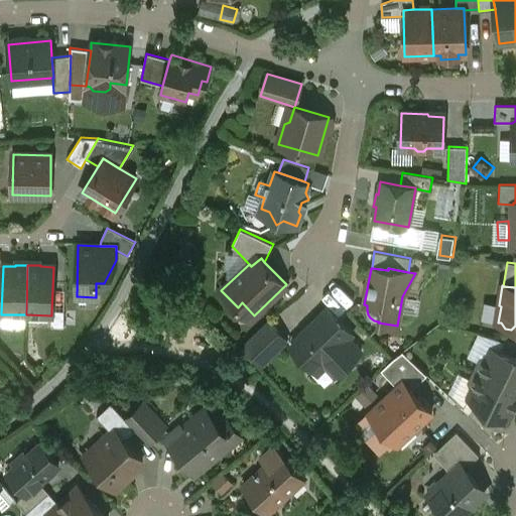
[(329,308),(310,326),(311,327),(291,346),(312,369),(320,362),(326,367),(330,367),(335,361),(343,369),(361,352),(348,338),(348,334),(350,332),(329,308)]
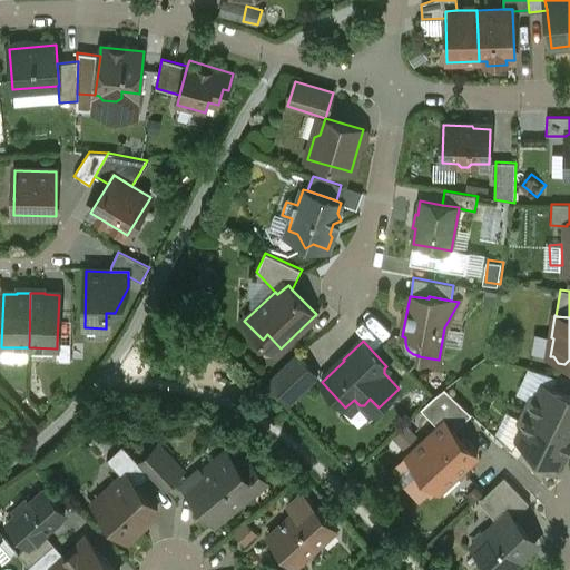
[(70,344),(57,344),(57,349),(57,362),(70,362),(70,344)]
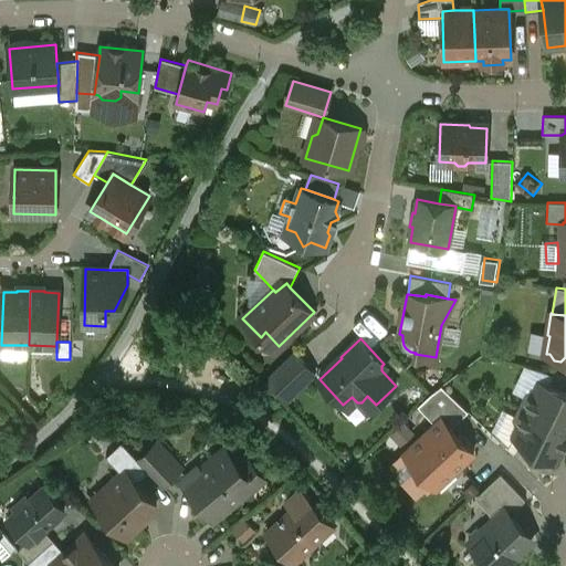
[(295,352),(268,378),(287,399),(315,374),(295,352)]
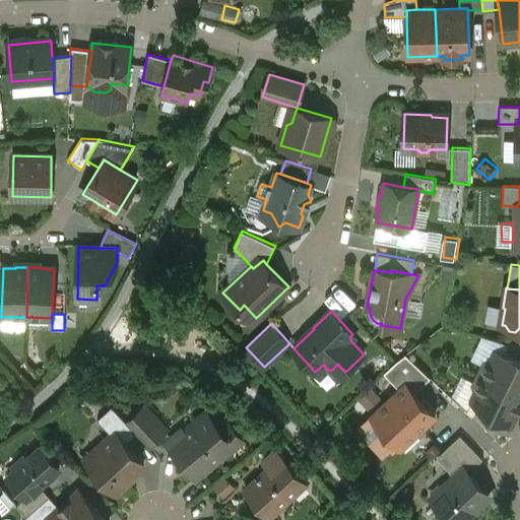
[(519,345),(508,342),(504,354),(518,358),(519,359),(519,345)]
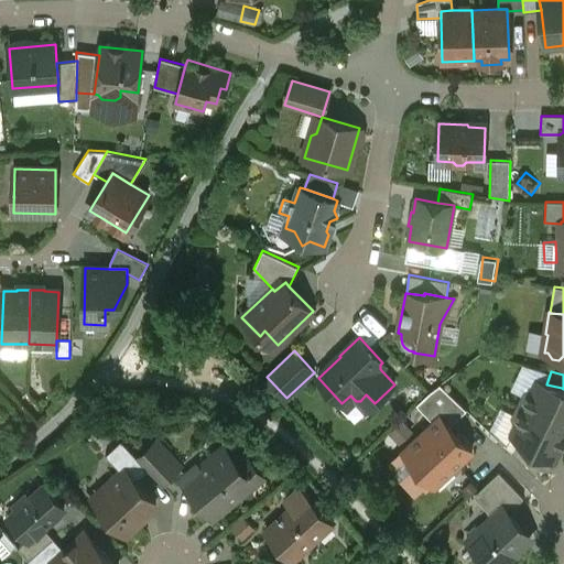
[(546,384),(538,381),(534,390),(524,392),(519,404),(563,426),(563,389),(562,388),(546,384)]
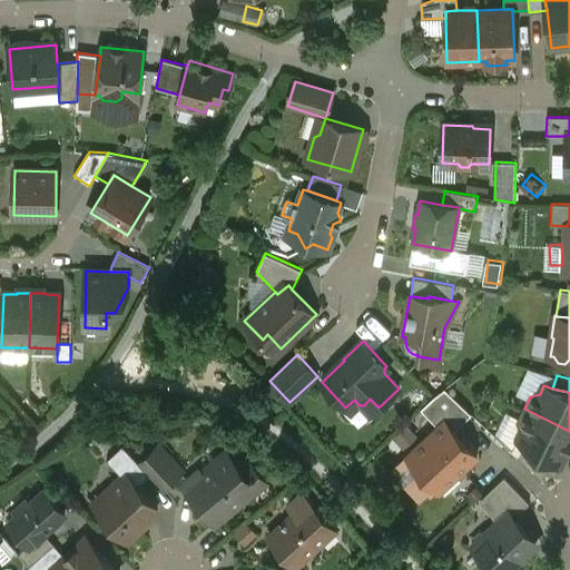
[(471,414),(444,389),(433,396),(421,409),(438,426),(445,420),(454,430),(471,414)]
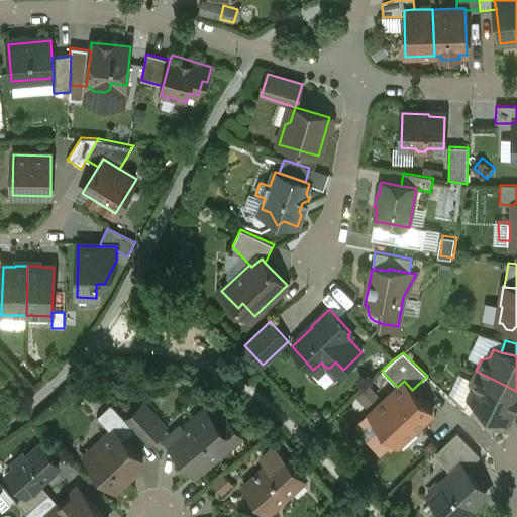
[(516,401),(516,391),(476,371),(470,384),(473,391),(470,398),(477,404),(488,412),(500,417),(508,421),(516,401)]
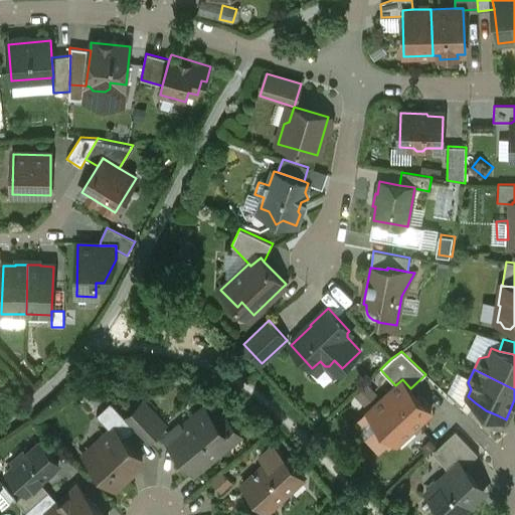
[(395,385),(367,411),(371,416),(367,420),(375,428),(379,425),(396,444),(432,411),(410,388),(402,379),(395,385)]
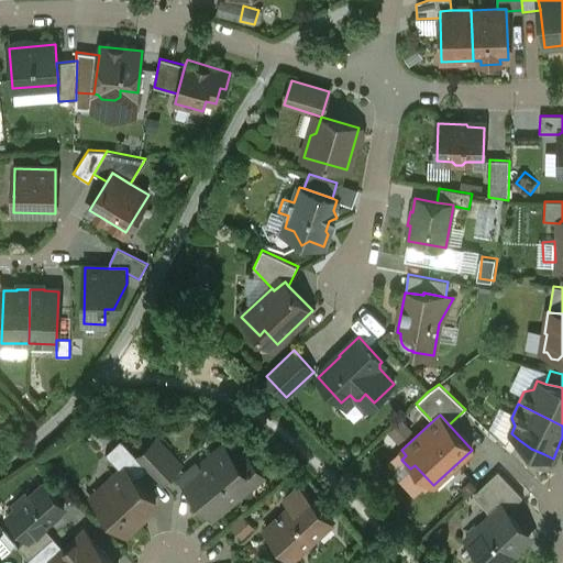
[(138,457),(121,440),(106,454),(120,470),(123,467),(135,481),(147,468),(138,457)]
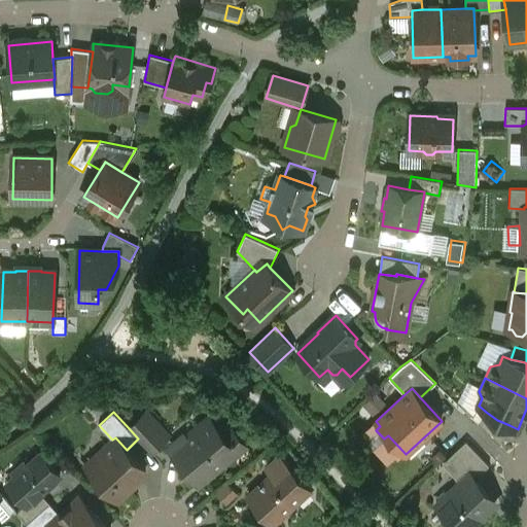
[(497,420),(486,412),(478,422),(500,445),(510,425),(497,420)]
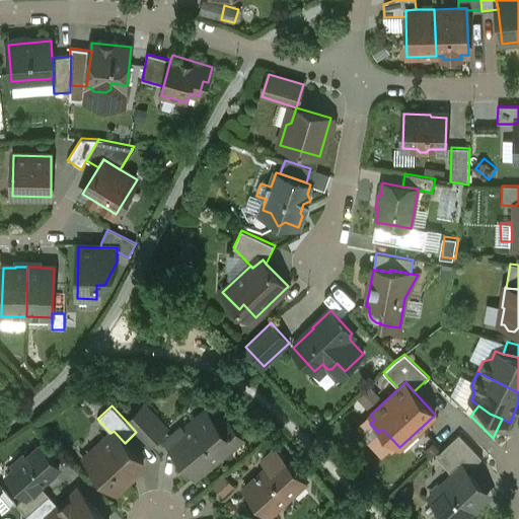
[(143,406),(127,422),(136,432),(148,445),(157,437),(163,443),(166,441),(165,440),(170,435),(143,406)]
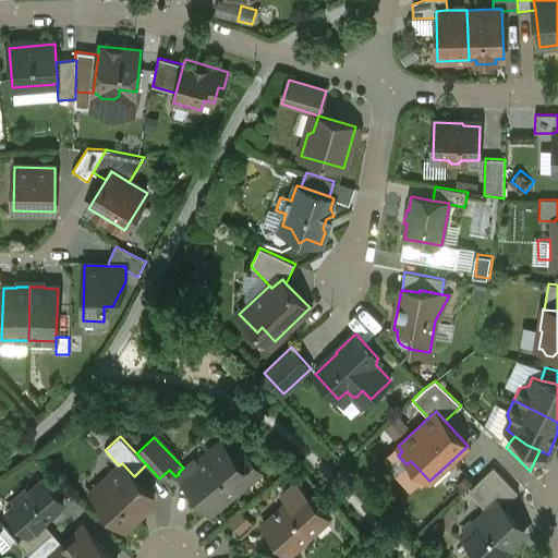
[(210,455),(208,451),(196,462),(194,459),(183,468),(178,473),(179,474),(210,512),(235,492),(237,494),(261,473),(244,453),(235,460),(222,445),(210,455)]
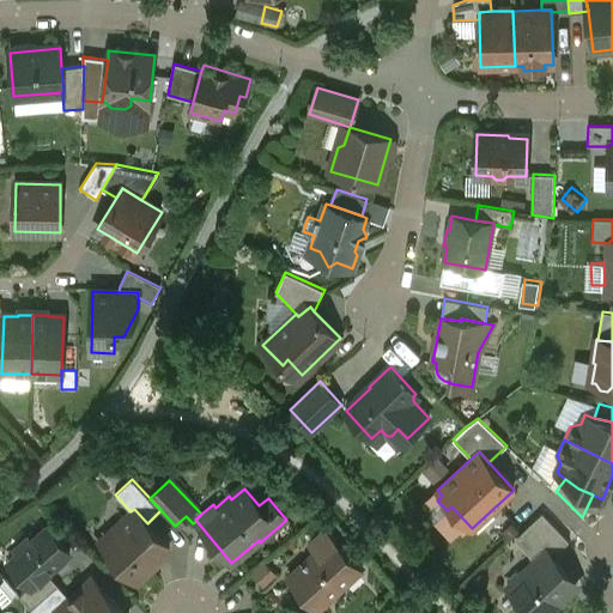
[(147,523),(134,509),(131,511),(121,521),(121,527),(103,544),(139,582),(153,568),(150,564),(169,546),(147,523)]
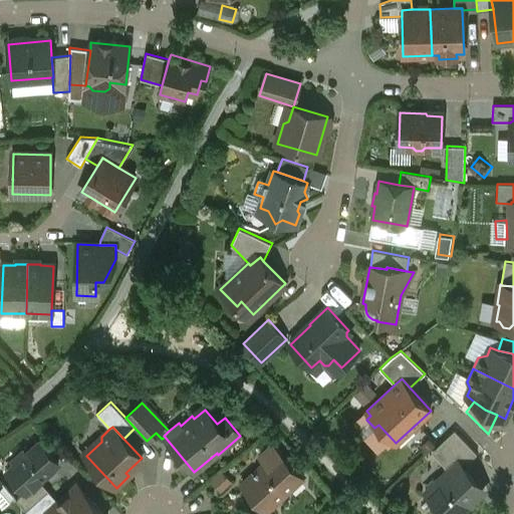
[(455,430),(435,449),(453,467),(458,463),(463,468),(477,454),(455,430)]
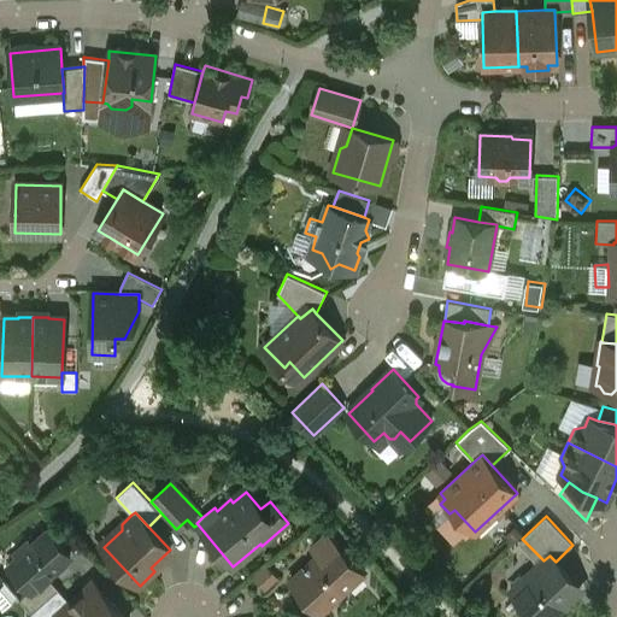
[(47,530),(31,545),(28,542),(16,553),(18,557),(10,565),(31,589),(31,591),(47,577),(70,557),(47,530)]
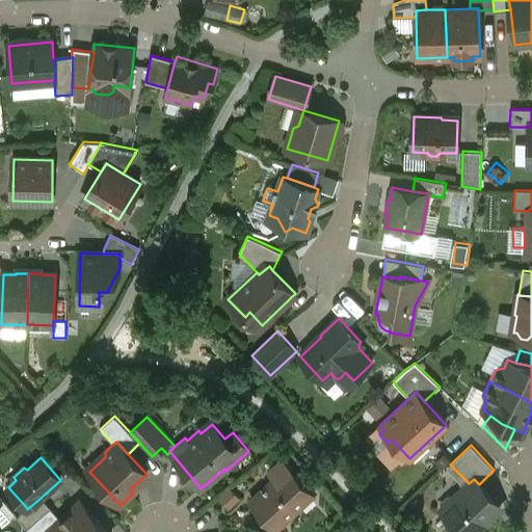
[(283,461),(269,474),(274,479),(250,501),(271,523),(282,513),(287,519),(313,495),(283,461)]
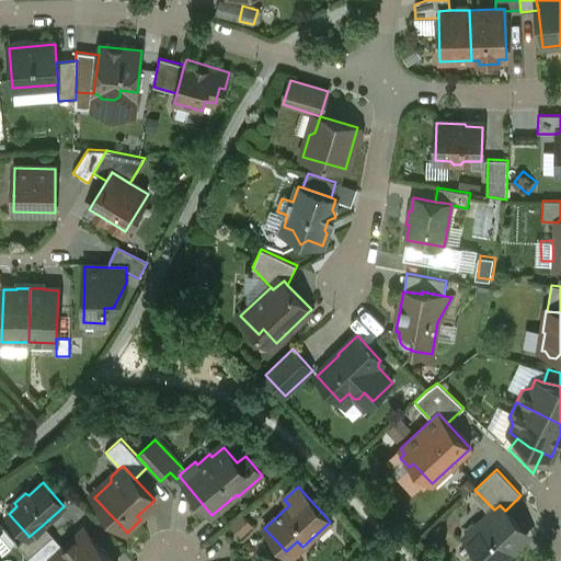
[(494,510),(478,526),(474,524),(472,524),(466,529),(466,533),(468,535),(466,537),(488,560),(501,560),(524,540),(518,525),(505,511),(500,505),(494,510)]
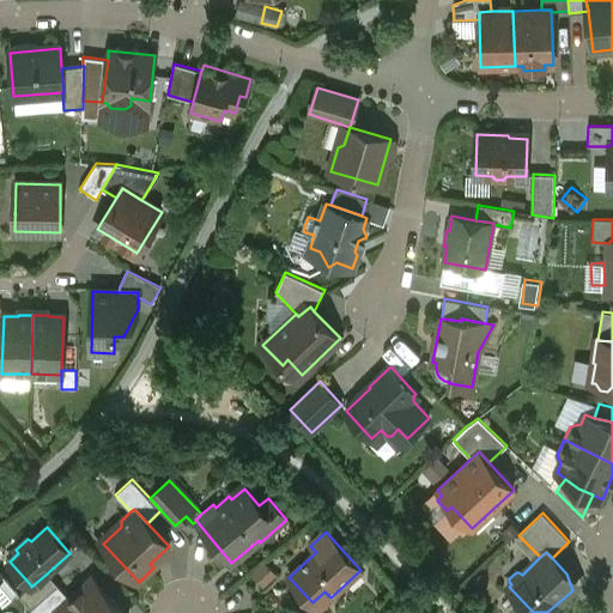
[(267,586),(280,572),(267,560),(255,572),(267,586)]
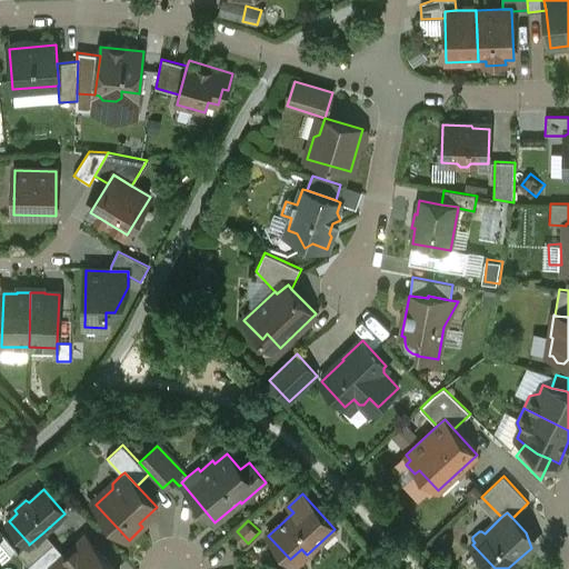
[(43,532),(29,545),(29,543),(19,553),(29,566),(55,543),(43,532)]
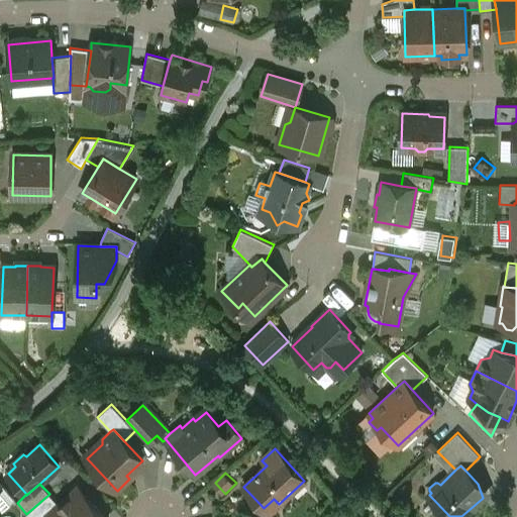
[(60,505),(47,515),(47,516),(48,516),(104,516),(79,488),(60,505)]
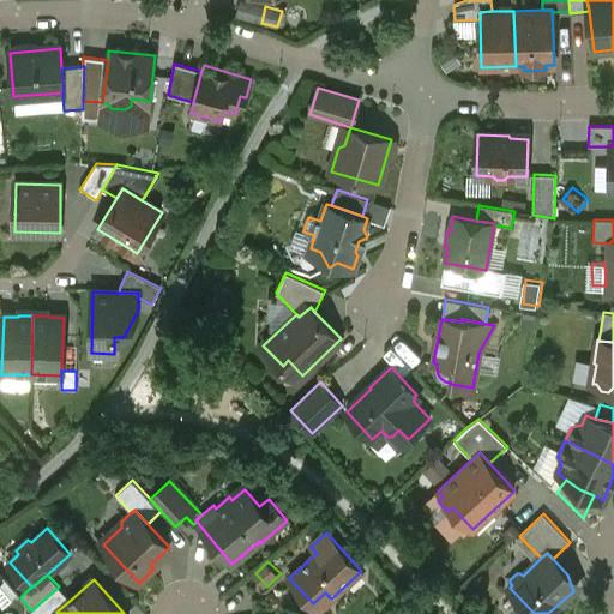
[(59,587),(31,611),(35,613),(55,613),(56,613),(56,612),(71,600),(59,587)]
